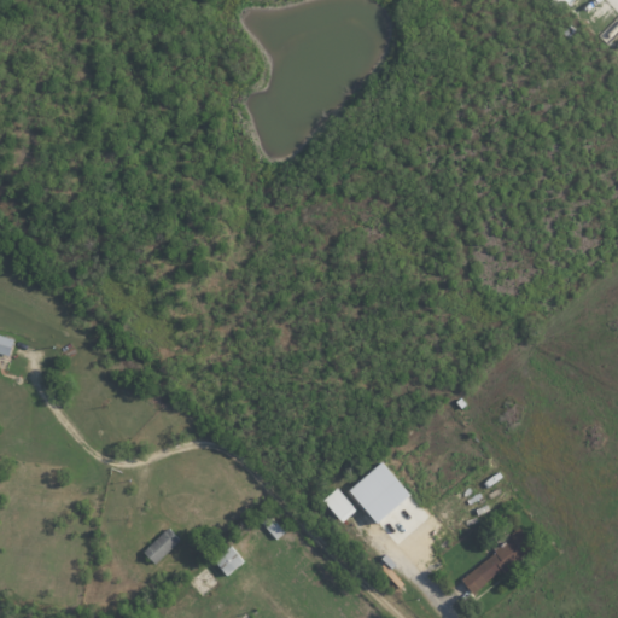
[(0,353),(12,355),(17,337),(0,332),(0,353)]
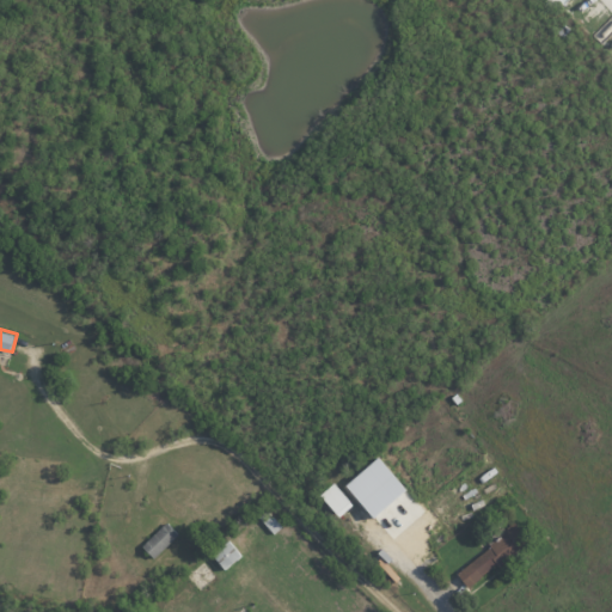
[(349,484),(379,516),(411,487),(381,456),(349,484)]
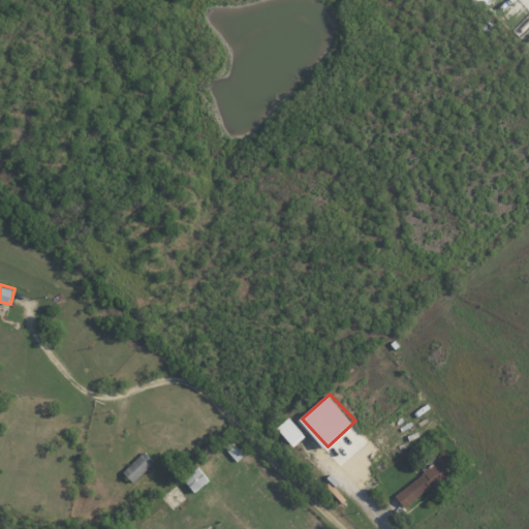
[(294,447),(308,436),(291,416),(278,428),(294,447)]
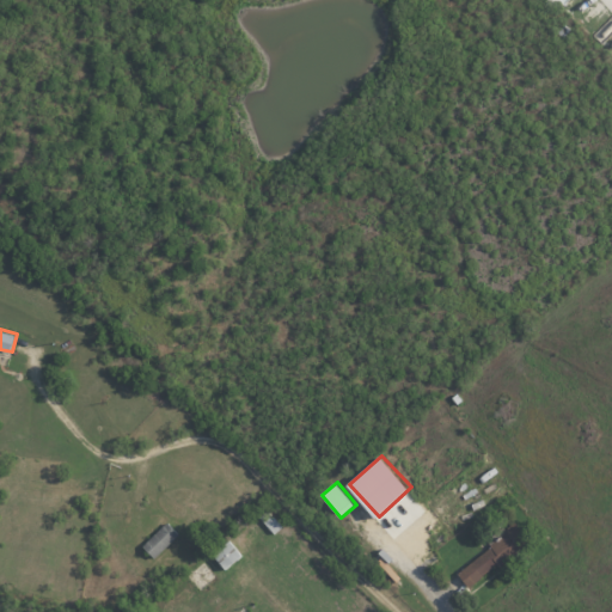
[(409,516),(421,507),(409,493),(377,518),(392,538),(412,522),(409,516)]
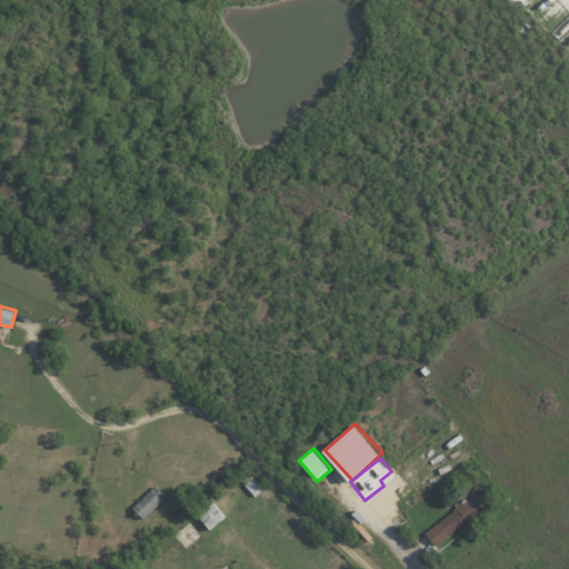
[(256,497),(265,489),(251,473),(241,482),(256,497)]
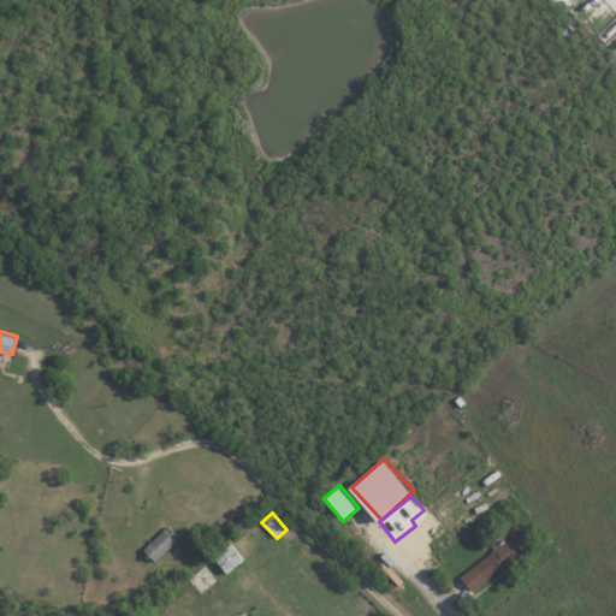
[(182,537),(170,525),(146,550),(158,562),(182,537)]
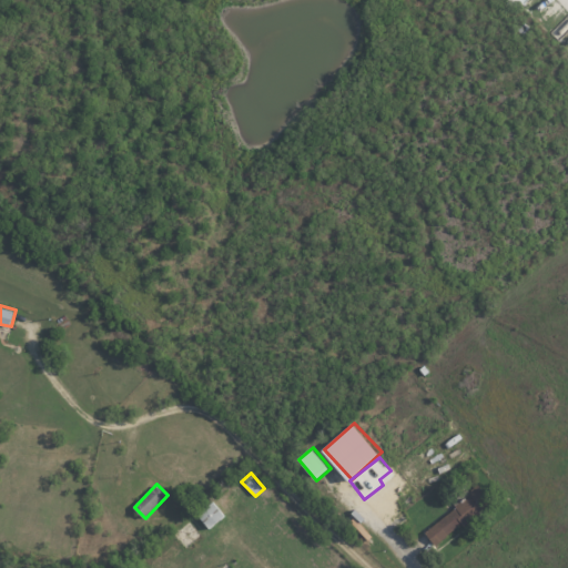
[(438,546),(495,501),(483,486),(426,530),(438,546)]
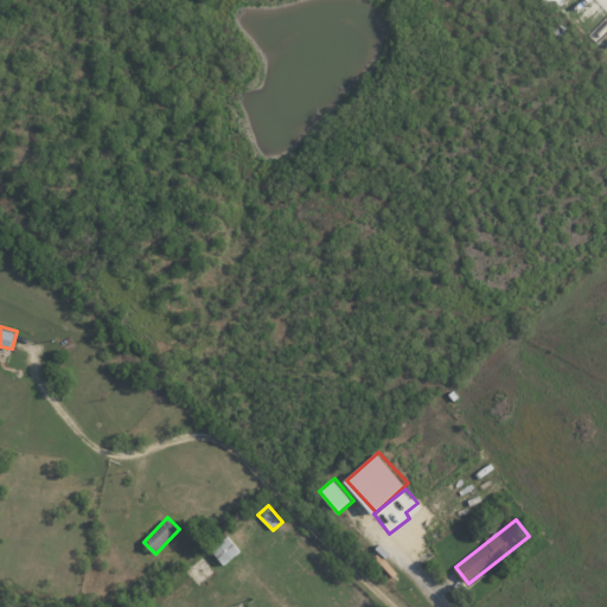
[(212,550),(224,566),(244,551),(231,535),(212,550)]
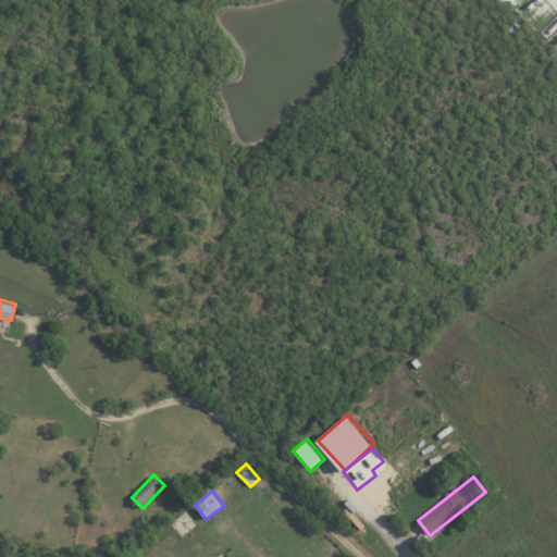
All buildings are outlined.
